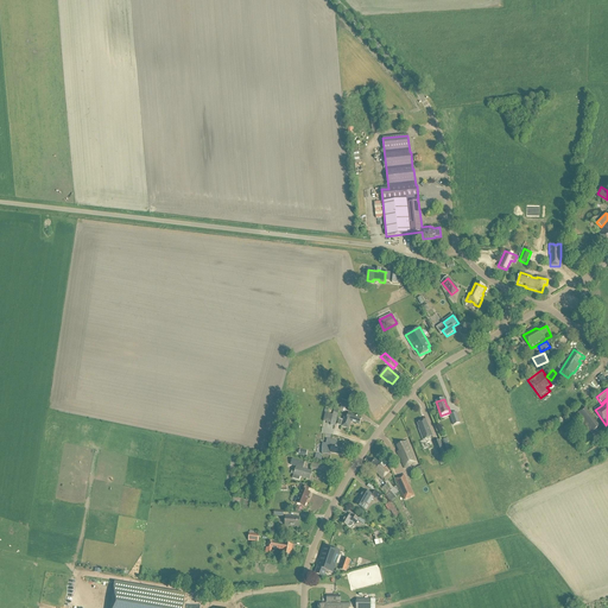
[(340,405),(341,406),(340,409),(347,412),(350,404),(342,400),(340,405)]
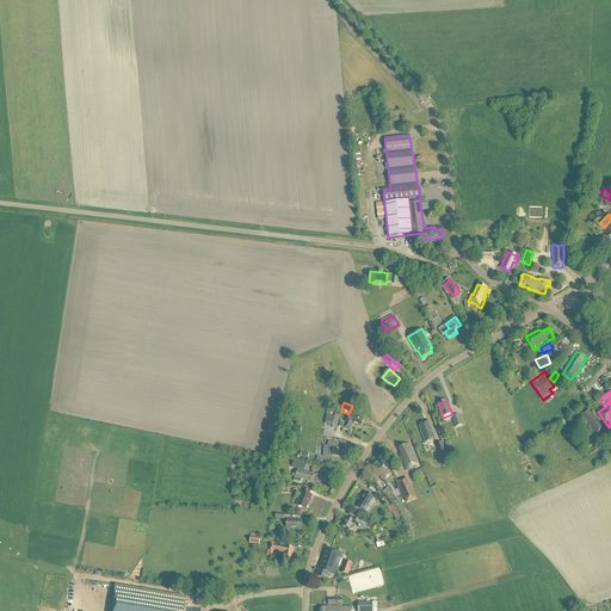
[(603,430),(588,411),(579,417),(600,444),(606,439),(599,432),(603,430)]
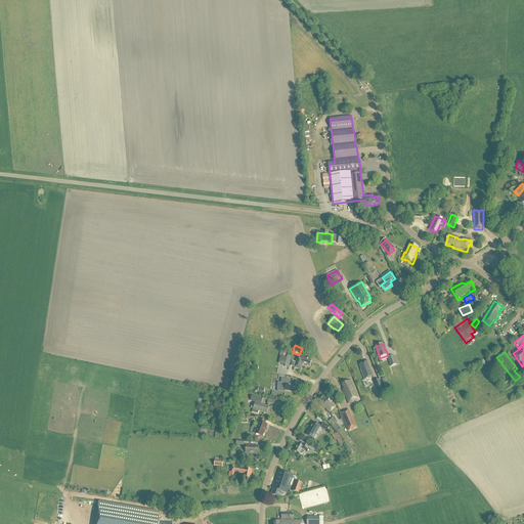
[(279,363),(286,365),(285,366),(289,367),(292,354),(289,353),(288,358),(280,356),(279,363)]
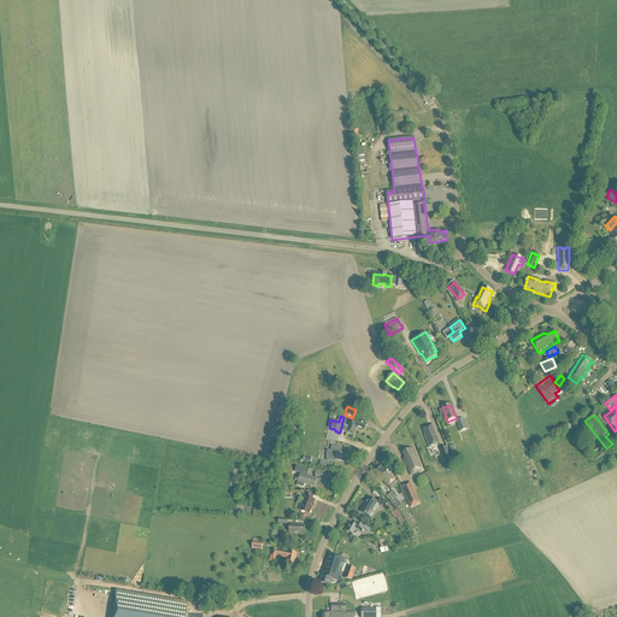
[(357,430),(357,429),(365,432),(368,425),(363,423),(354,419),(353,425),(350,424),(346,433),(354,435),(356,430),(357,430)]
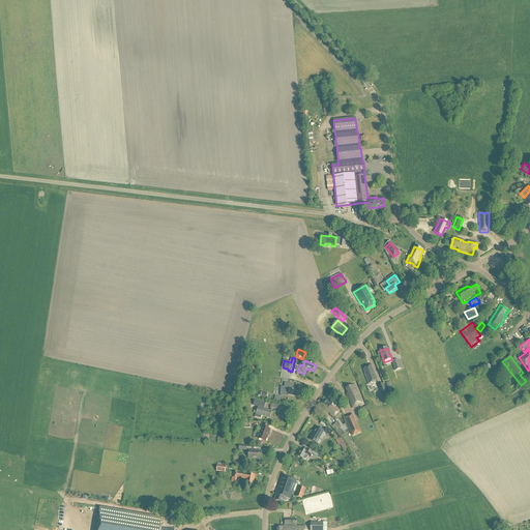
[(402,369),(398,360),(392,362),(395,371),(402,369)]
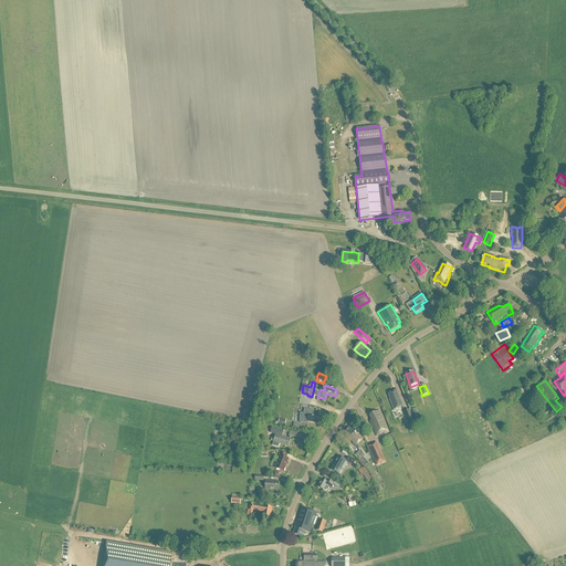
[(399,399),(396,391),(389,395),(390,399),(389,399),(394,410),(402,407),(400,399),(399,399)]
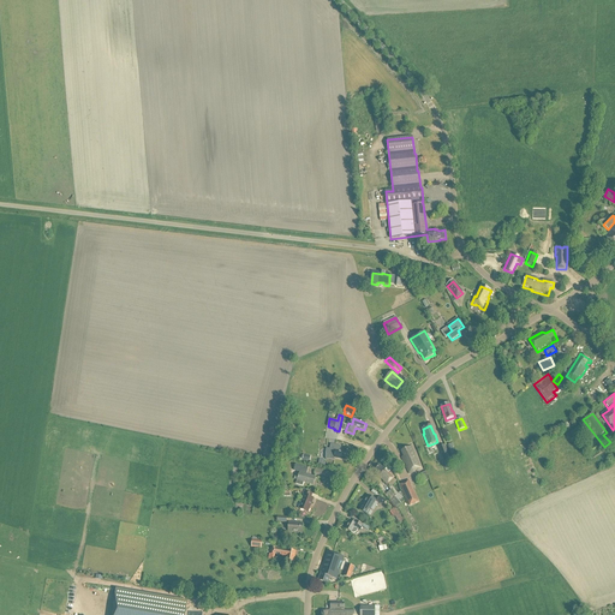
[(327,449),(326,460),(327,460),(332,460),(334,460),(334,459),(345,460),(346,453),(340,452),(341,447),(330,446),(330,451),(327,449)]
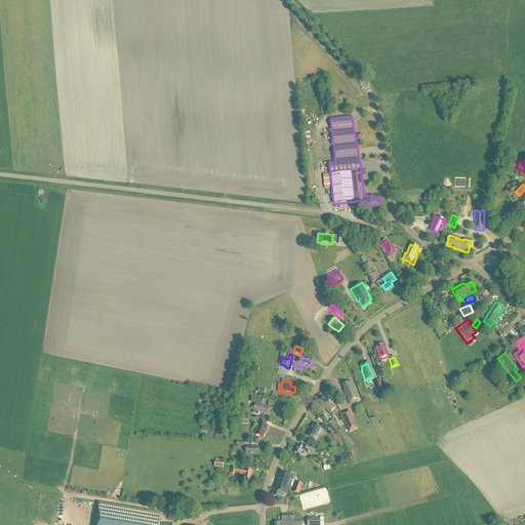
[(345,391),(344,391),(350,405),(360,400),(351,381),(342,386),(345,391)]
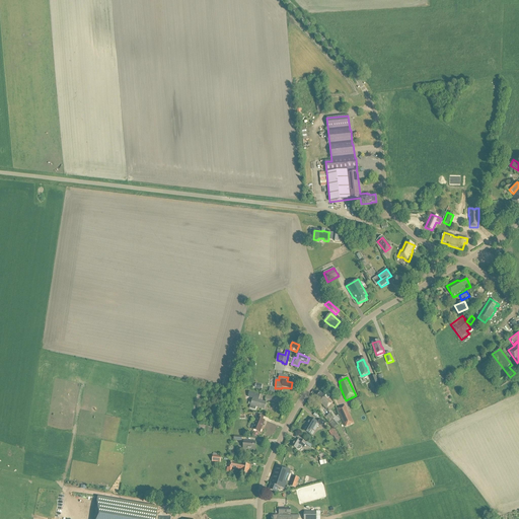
[(249,392),(248,397),(252,399),(253,399),(251,406),(250,405),(250,409),(255,410),(256,408),(265,411),(267,403),(258,400),(258,398),(260,399),(261,396),(254,394),(249,392)]
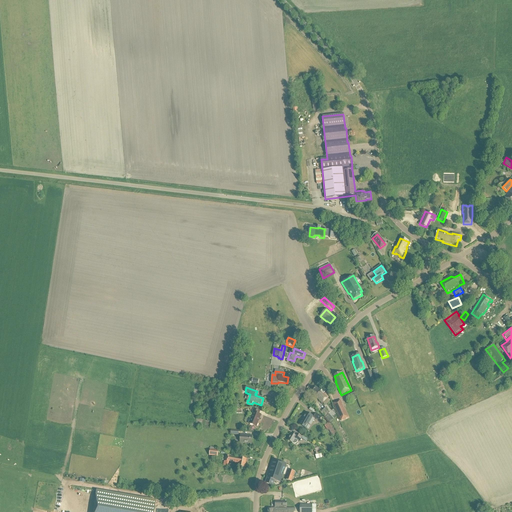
[(318,389),(316,388),(312,392),(314,393),(313,394),(315,397),(316,397),(322,403),(328,398),(319,388),(318,389)]
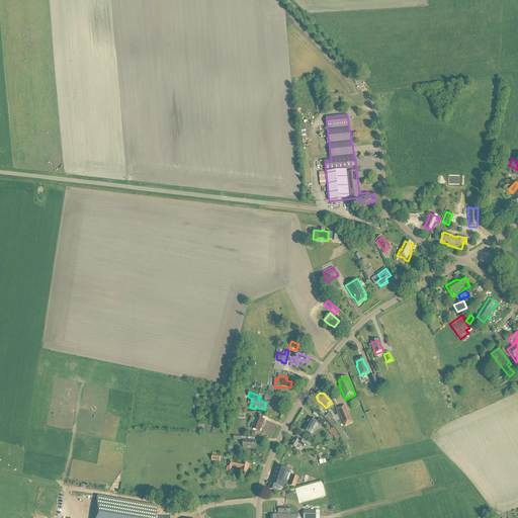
[(267,404),(266,410),(275,413),(277,407),(267,404)]
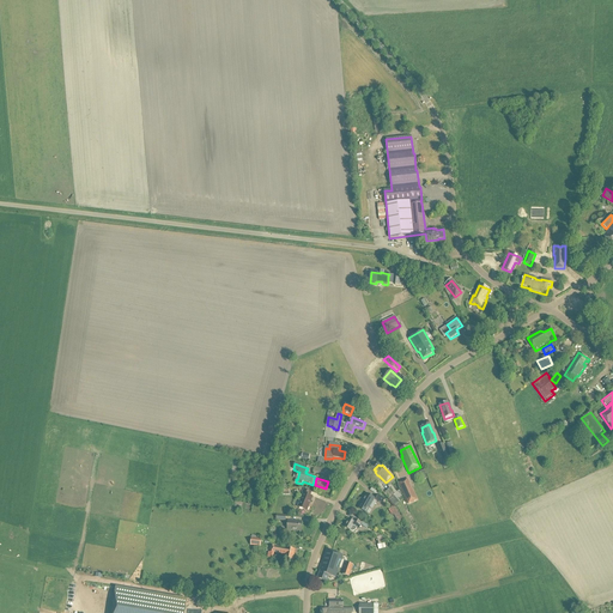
[(399,484),(408,504),(418,501),(412,489),(410,485),(411,485),(407,479),(405,480),(405,481),(402,483),(401,483),(399,484)]
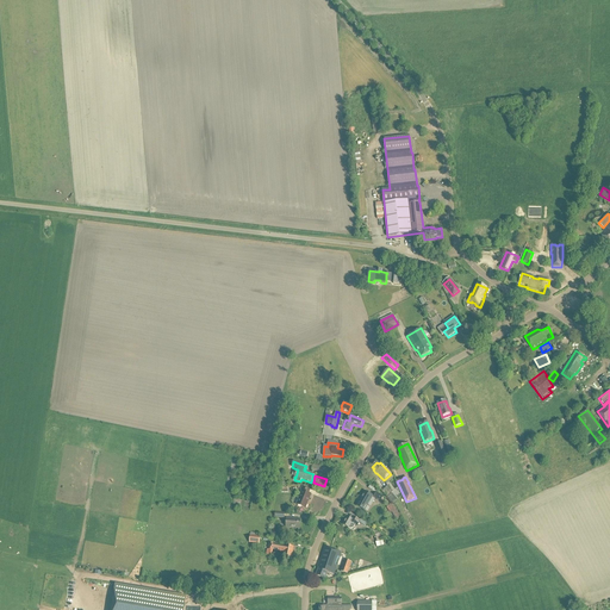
[(388,486),(383,492),(387,498),(393,492),(388,486)]
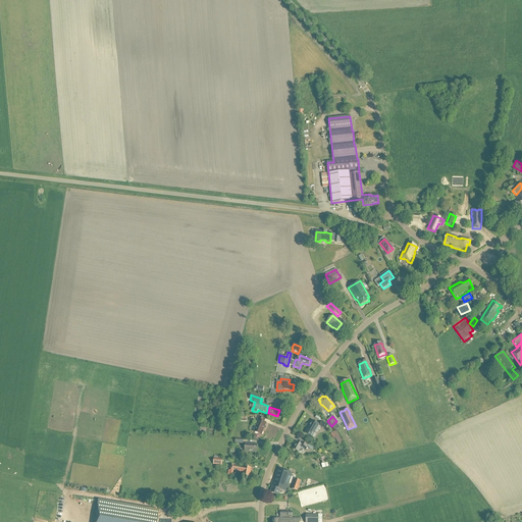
[(258,417),(257,420),(260,421),(258,424),(257,423),(254,432),(262,435),(266,424),(264,423),(265,420),(258,417)]
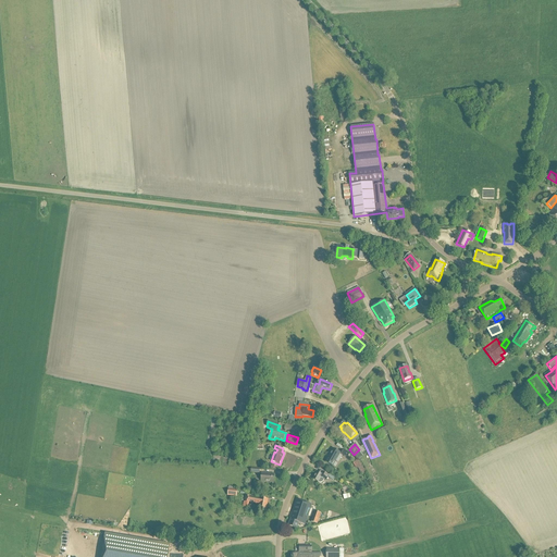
[(341,454),(333,449),(325,462),(333,467),(341,454)]
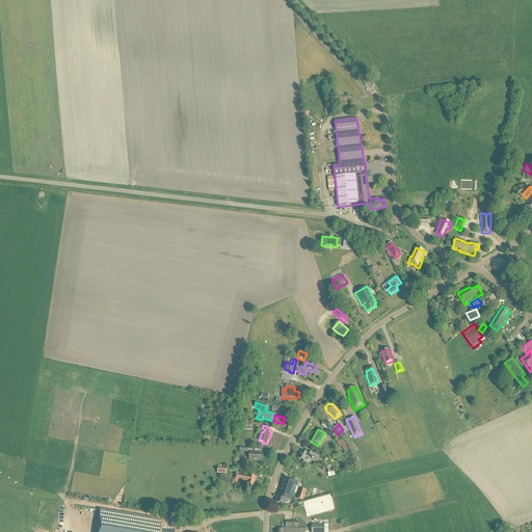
[(340,449),(342,447),(346,454),(350,451),(345,443),(342,440),(336,444),(340,449)]
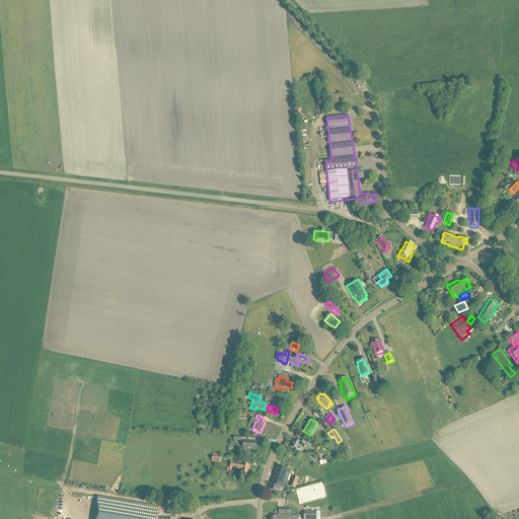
[(306,444),(299,439),(297,441),(296,440),(292,447),(297,450),(298,450),(299,450),(300,450),(301,449),(302,447),(304,448),(306,444)]
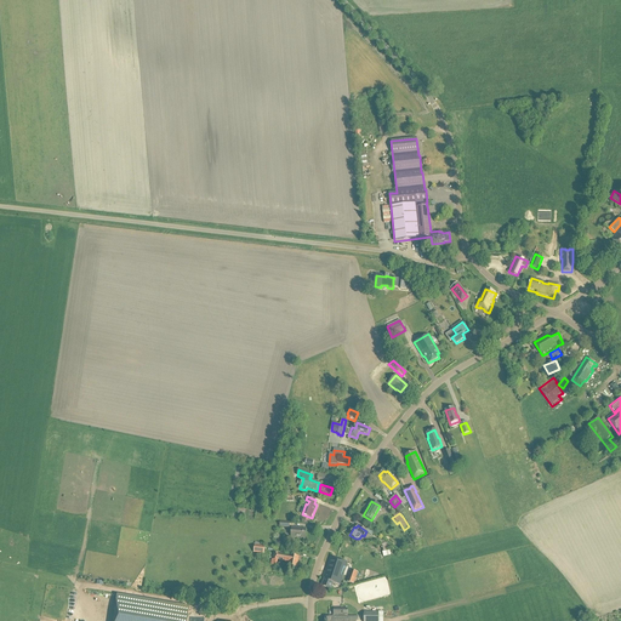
[(292,528),(291,537),(305,539),(306,529),(292,528)]
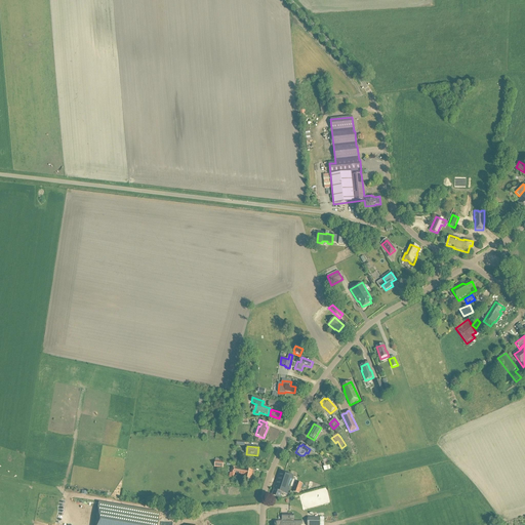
[(231,473),(230,473),(229,477),(230,478),(234,479),(234,474),(235,474),(239,475),(239,474),(245,475),(244,478),(251,480),(252,471),(245,470),(245,471),(239,470),(239,469),(236,469),(232,469),(231,473)]
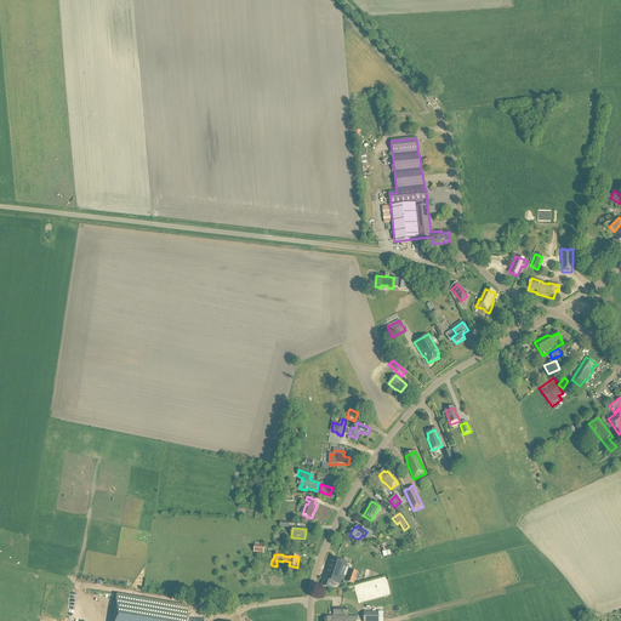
[(348,563),(330,558),(324,577),(325,577),(322,586),(331,590),(334,582),(341,585),(348,563)]
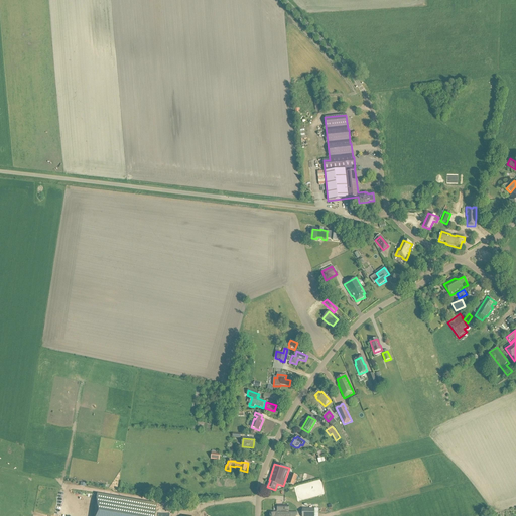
[(297,476),(291,474),(288,484),(294,486),(297,476)]
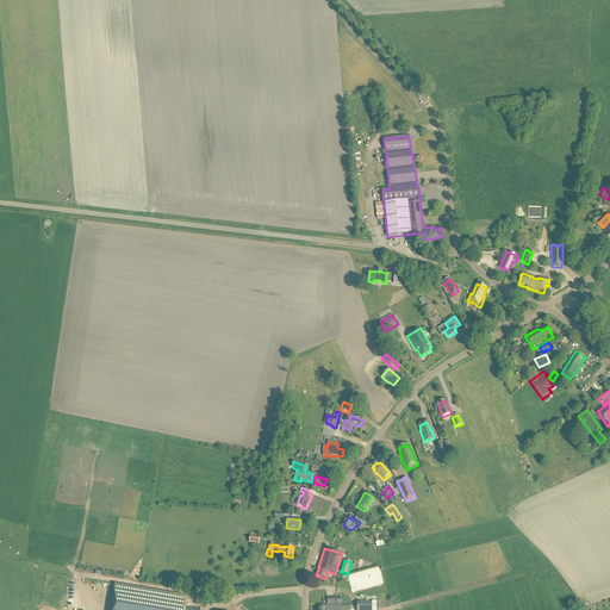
[(114,585),(110,609),(182,609),(185,597),(114,585)]
